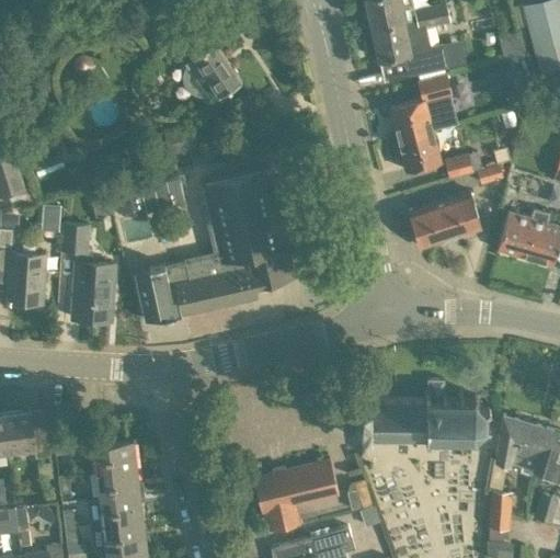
[(411,0),(365,0),(372,30),(433,16),(432,7),(414,11),(411,0)]
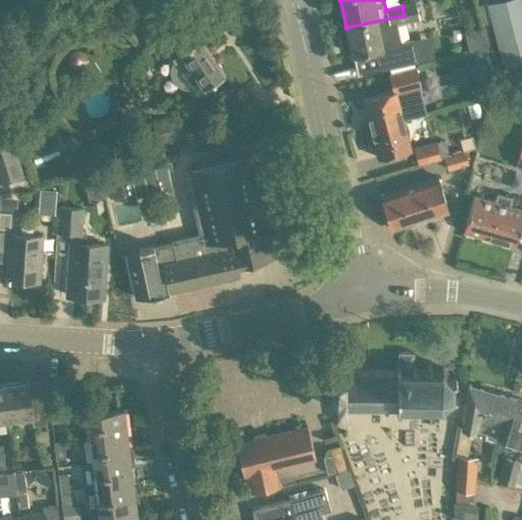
[(521,0),(505,0),(490,4),(505,62),(521,57),(521,0)]
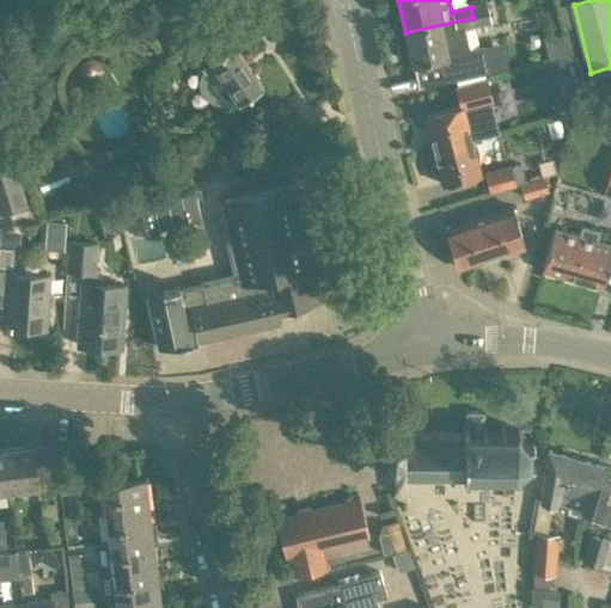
[(472,18),(405,32),(413,67),(447,59),(453,83),(489,74),(483,48),(469,51),(464,30),(492,24),(487,4),(471,7),(472,18)]
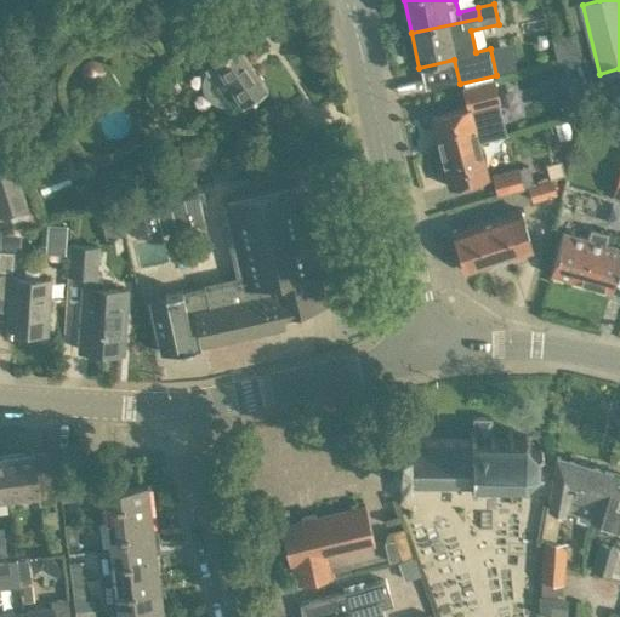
[(232,112),(242,106),(266,90),(238,46),(235,47),(227,34),(212,44),(222,57),(204,69),(206,74),(206,76),(204,79),(204,80),(204,83),(203,85),(203,89),(203,90),(204,92),(204,95),(205,96),(206,98),(209,101),(211,103),(214,104),(215,106),(217,107),(221,107),(223,108),(226,108),(228,107),(232,112)]
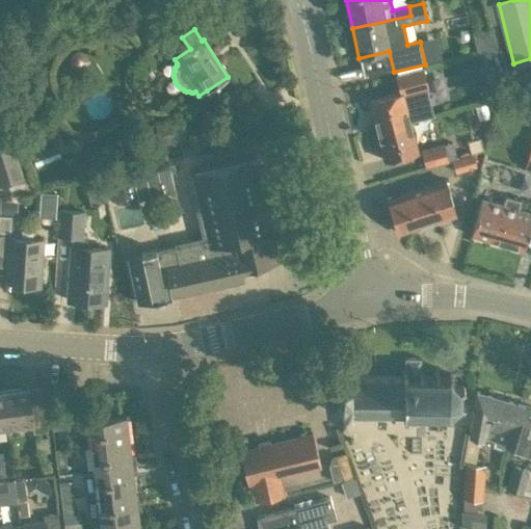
[(370,102),(377,131),(409,123),(409,124),(435,116),(424,71),(398,77),(402,95),(370,102)]
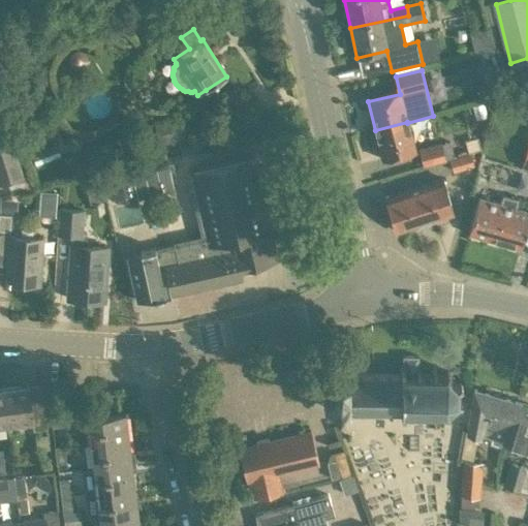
[(193,138),(190,121),(169,126),(168,120),(154,123),(159,146),(193,138)]
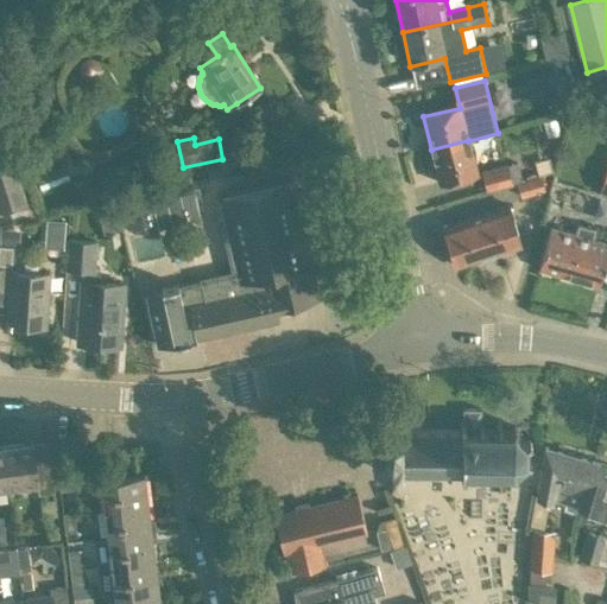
[(478,177),(468,141),(468,140),(431,150),(441,186),(478,177)]
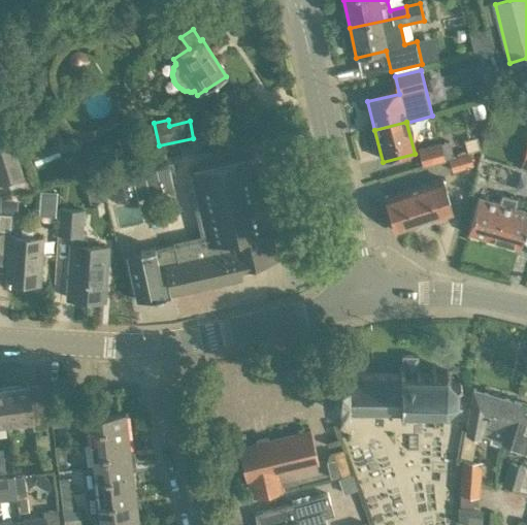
[(182,158),(200,153),(198,140),(178,144),(182,158)]
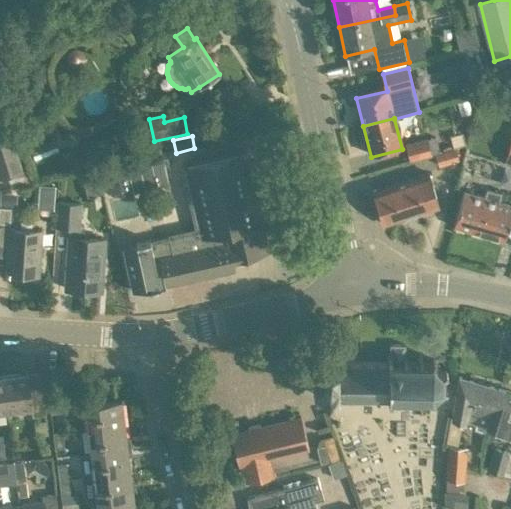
[(427,141),(406,147),(410,162),(431,156),(427,141)]
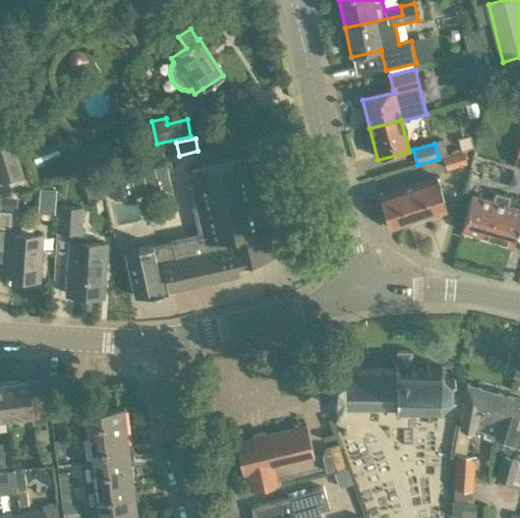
[(0,148),(0,182),(20,176),(11,145),(0,148)]
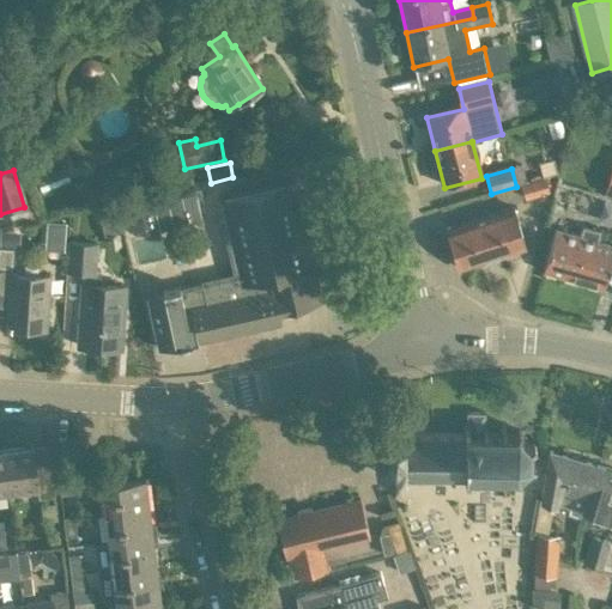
[(191,172),(173,176),(175,190),(194,187),(191,172)]
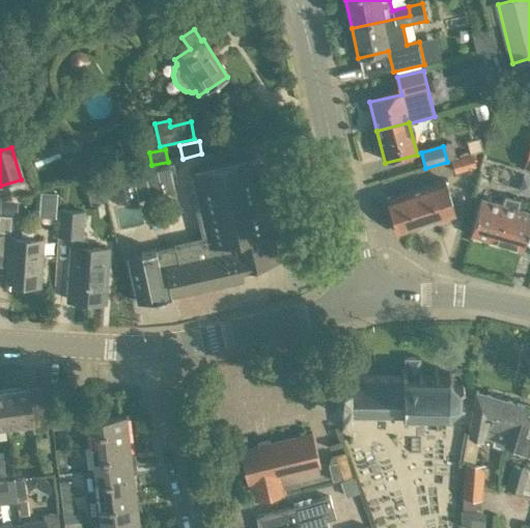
[(471,157),(452,163),(456,174),(474,169),(471,157)]
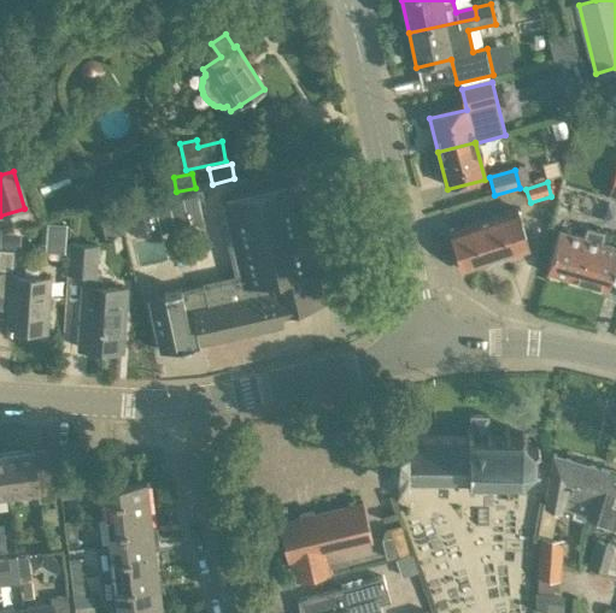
[(147,301),(160,357),(285,328),(282,316),(327,306),(318,272),(322,271),(306,200),(303,201),(299,184),(252,195),(252,198),(220,205),(224,227),(227,227),(239,278),(204,287),(204,288),(182,293),(182,292),(164,295),(165,298),(147,301)]
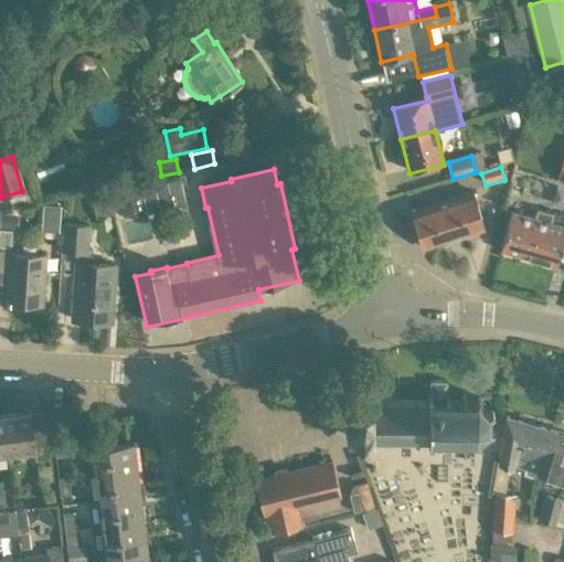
[(180,176),(128,188),(135,213),(187,201),(180,176)]
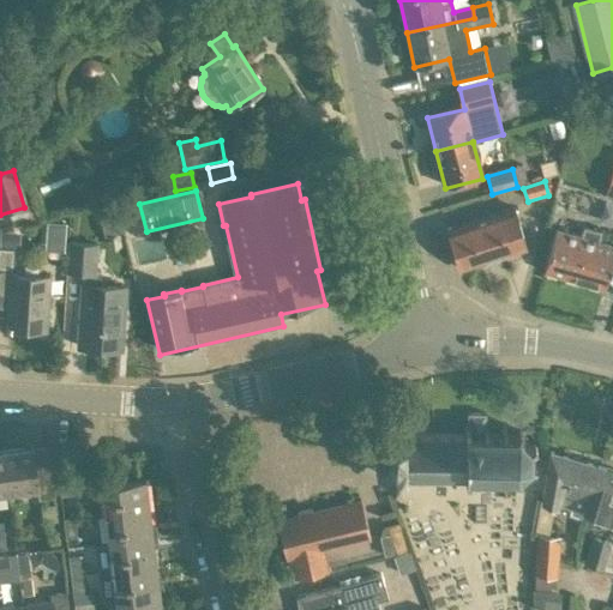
[(35,207),(10,215),(13,228),(38,222),(35,207)]
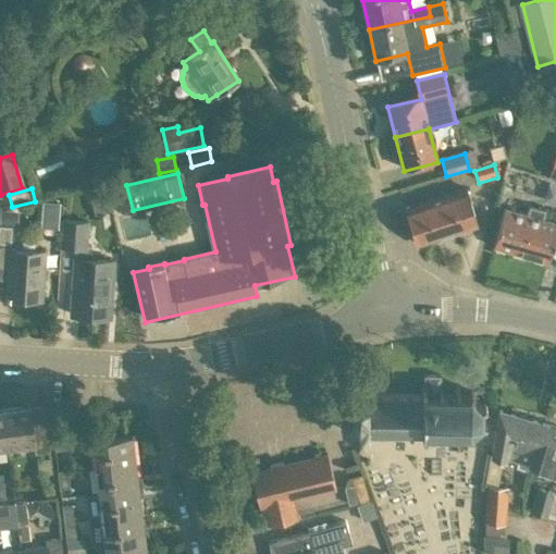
[(407,214),(418,246),(478,226),(466,191),(410,209),(407,214)]
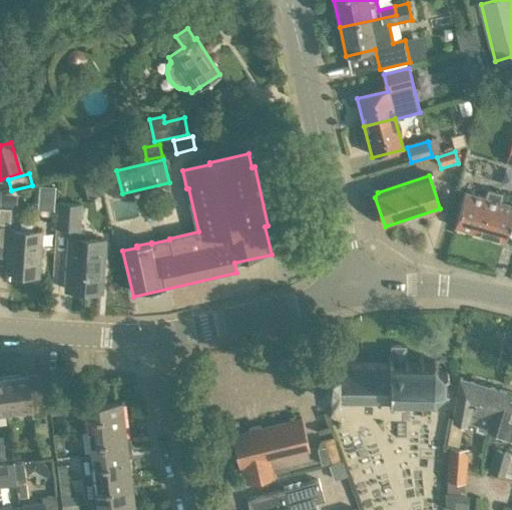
[(40,187),(39,195),(55,196),(55,188),(40,187)]
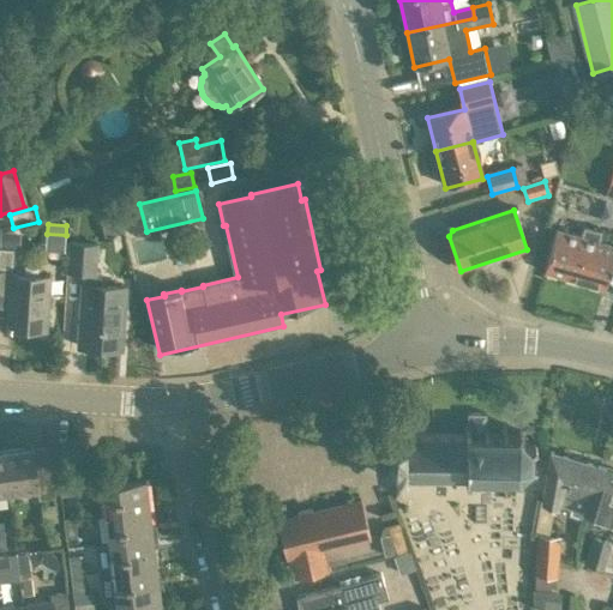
[(557,231),(545,273),(605,290),(612,260),(612,248),(596,243),(599,234),(584,230),(582,240),(557,231)]
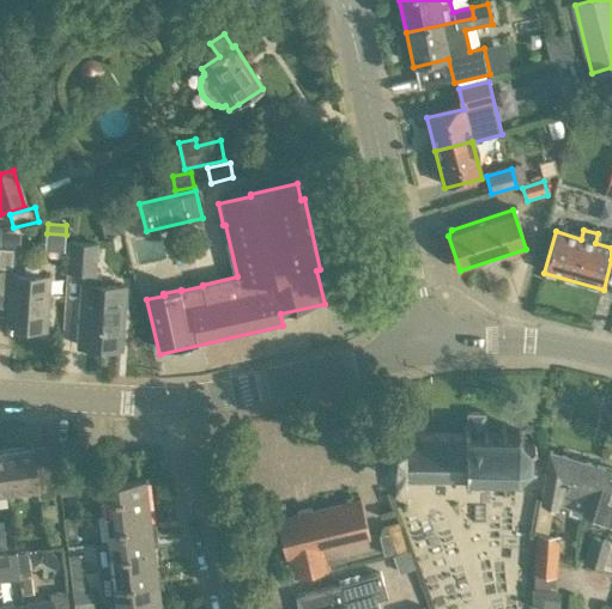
[(19,236),(1,235),(0,249),(19,250),(19,236)]
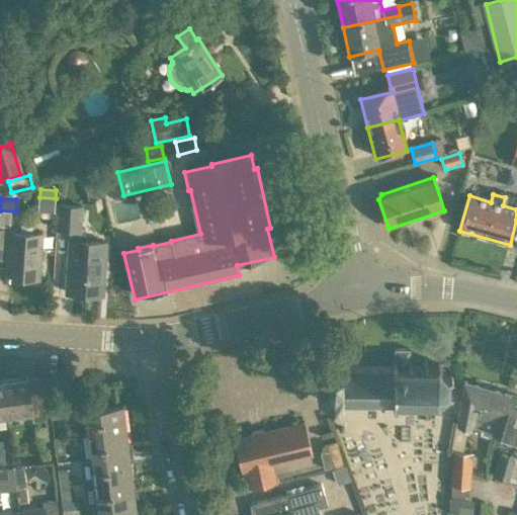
[(71,232),(67,294),(96,296),(98,271),(104,272),(105,244),(85,243),(85,233),(81,232),(82,208),(58,206),(56,231),(71,232)]
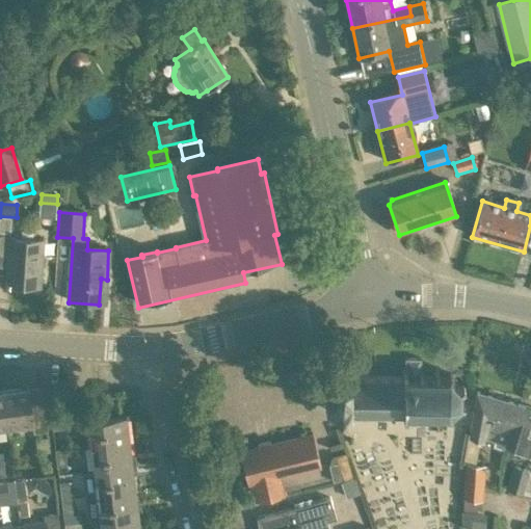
[(0,260),(8,261),(6,286),(40,288),(43,242),(10,240),(12,218),(0,216),(0,260)]
